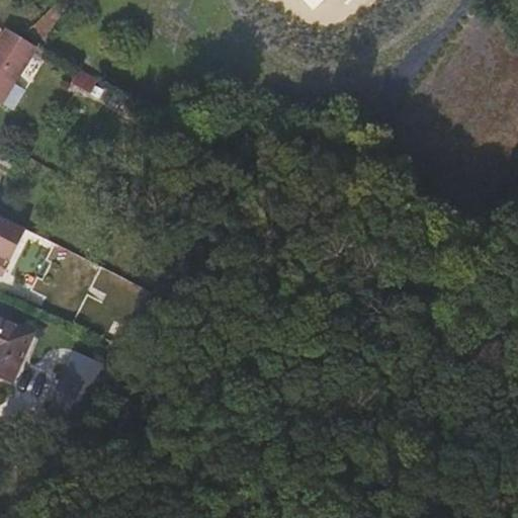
[(37,48),(7,28),(0,39),(0,101),(12,109),(23,91),(14,85),(37,48)]
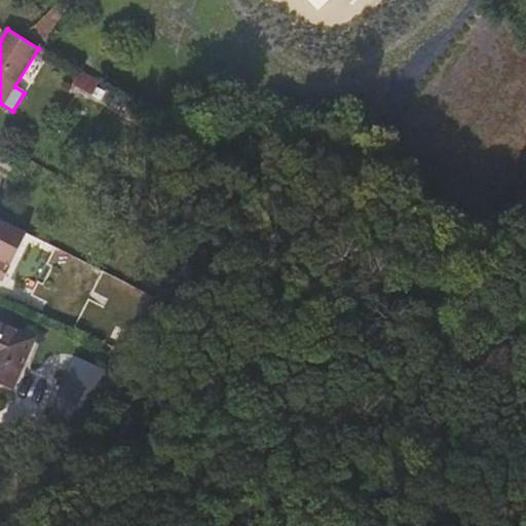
[(99,80),(80,71),(73,84),(91,95),(99,80)]
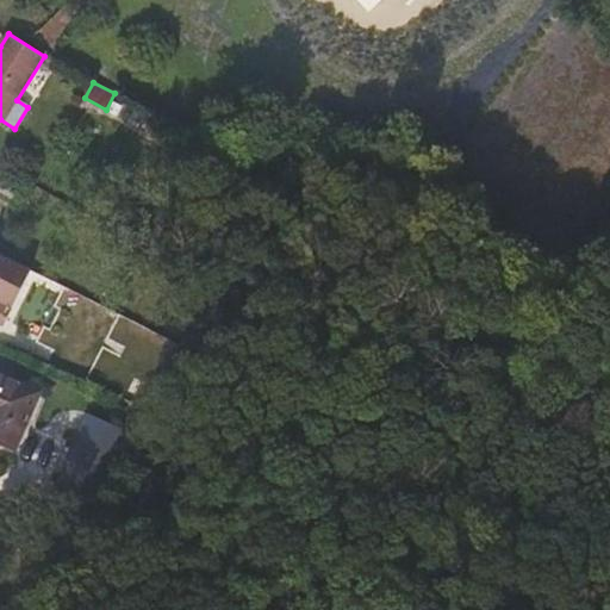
[(124,110),(111,103),(106,111),(118,118),(124,110)]
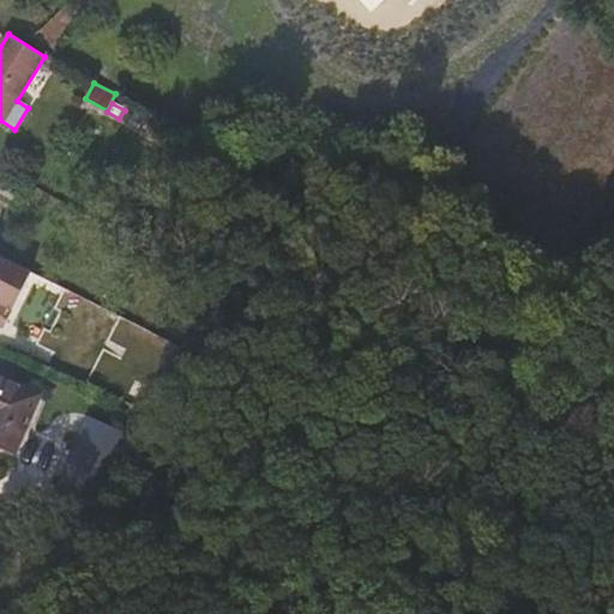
[(101,307),(44,278),(38,294),(94,323),(101,307)]
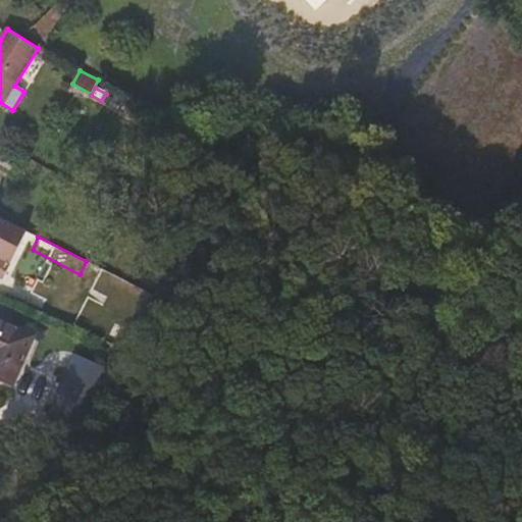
[(90,297),(63,284),(55,302),(82,314),(90,297)]
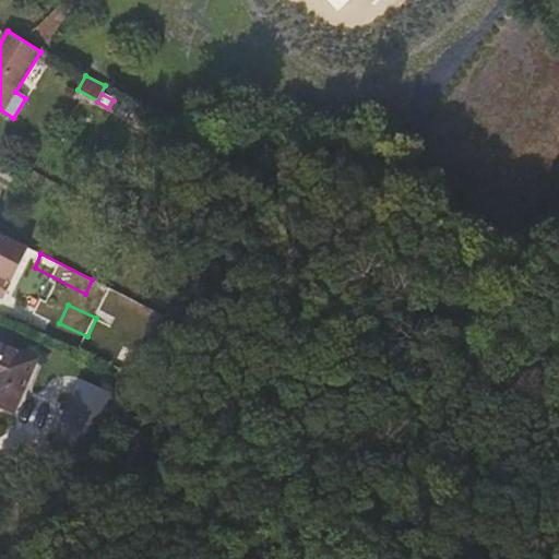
[(35,359),(0,343),(0,405),(13,412),(35,359)]
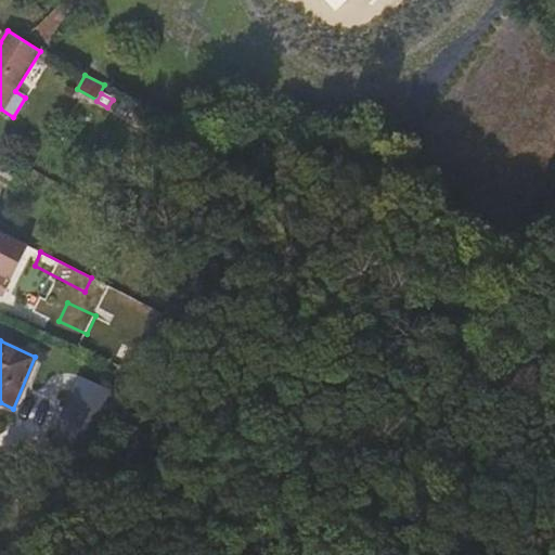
[(145,353),(123,344),(115,363),(138,373),(145,353)]
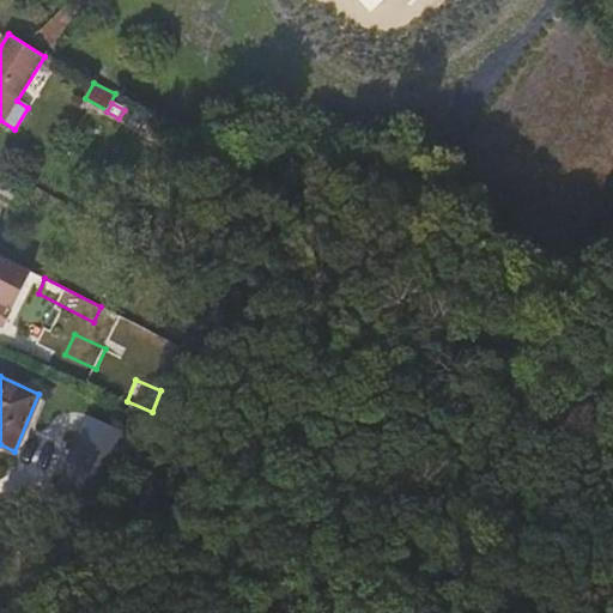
[(139,437),(89,417),(59,487),(108,508),(139,437)]
